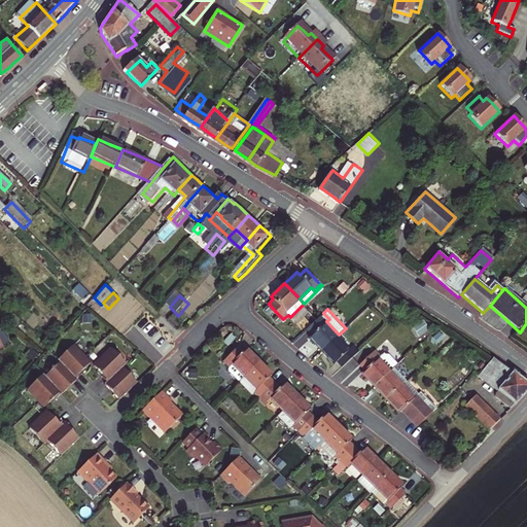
[(323,349),(339,335),(326,321),(329,319),(323,313),(309,327),(314,332),(311,336),(316,341),(323,349)]
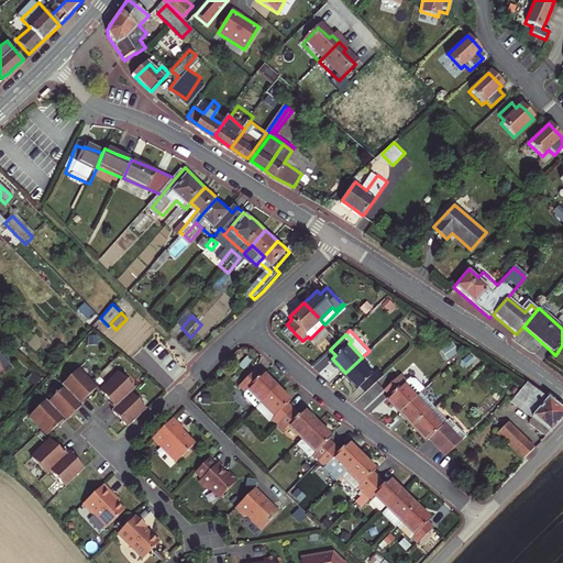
[(375,372),(362,357),(345,373),(354,382),(360,387),(363,385),(367,390),(384,375),(378,370),(375,372)]
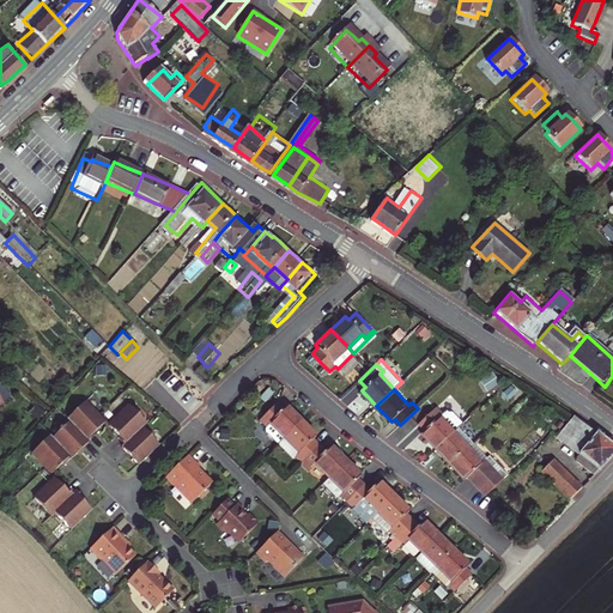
[(285,438),(303,420),(296,413),(287,406),(284,410),(278,402),(261,420),(267,426),(266,428),(266,431),(279,444),(285,438)]
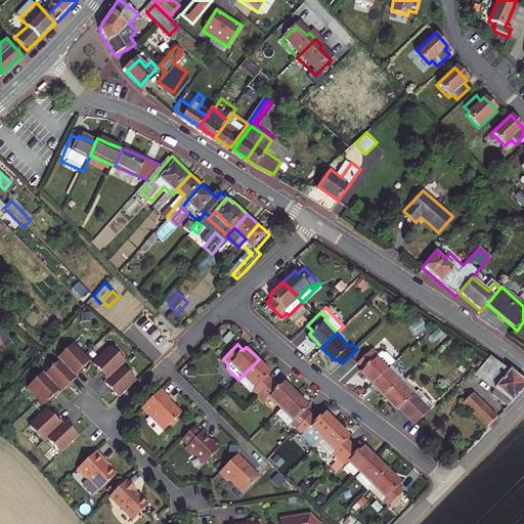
[(88,365),(71,348),(55,362),(57,365),(43,379),(41,377),(27,392),(44,409),(52,400),(53,401),(59,396),(59,397),(66,391),(63,389),(68,385),(70,388),(76,382),(75,382),(81,376),(80,375),(88,365)]
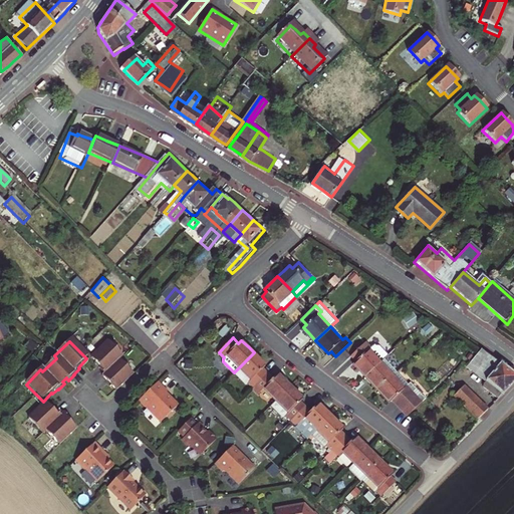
[(359,367),(366,375),(384,359),(366,341),(351,355),(357,360),(354,363),(359,367)]
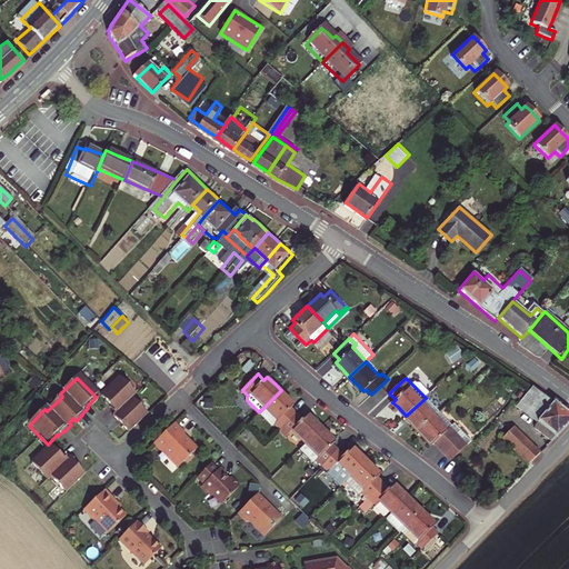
[(121,429),(128,436),(147,417),(131,400),(135,397),(119,380),(99,399),(109,409),(108,410),(113,416),(111,418),(118,425),(120,422),(125,427),(121,429)]
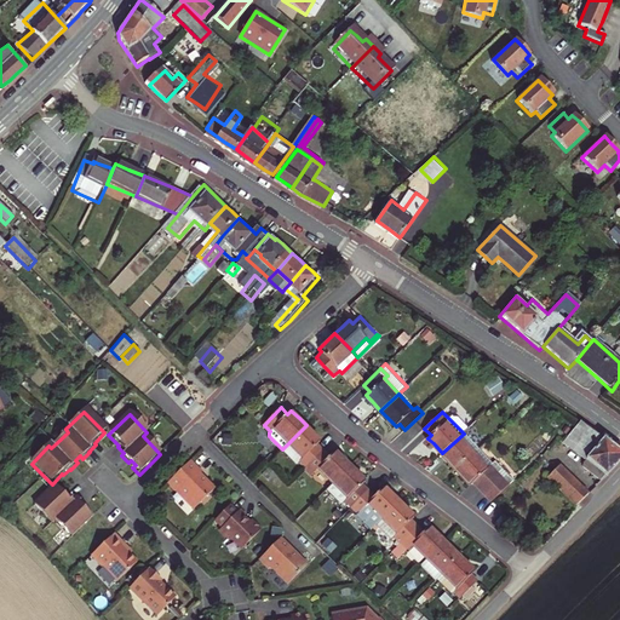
[(302,460),(308,468),(325,449),(319,443),(321,441),(315,434),(306,425),(288,443),(304,458),(302,460)]
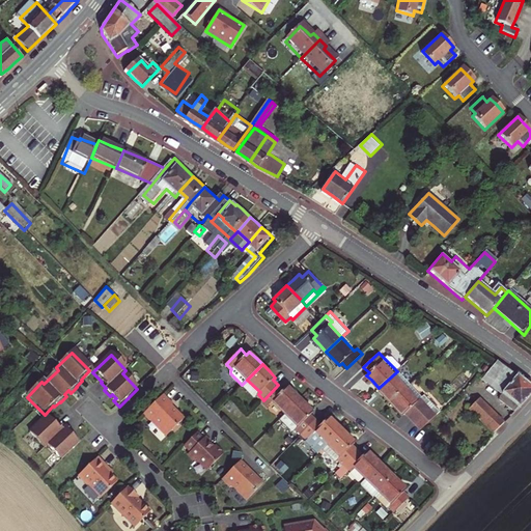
[(530,386),(519,378),(500,365),(484,381),(521,408),(530,394),(530,386)]
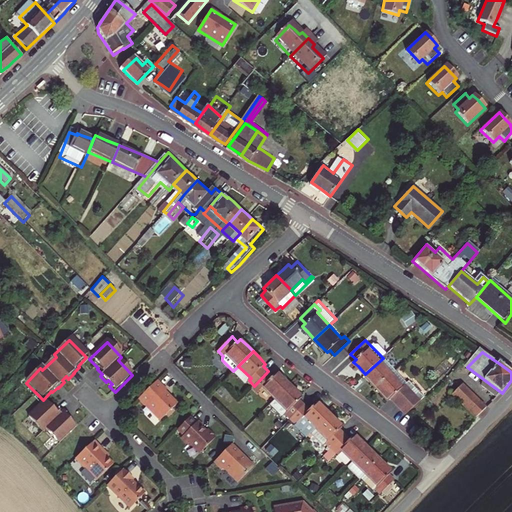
[(377,387),(396,370),(384,357),(383,358),(365,374),(371,380),(377,387)]
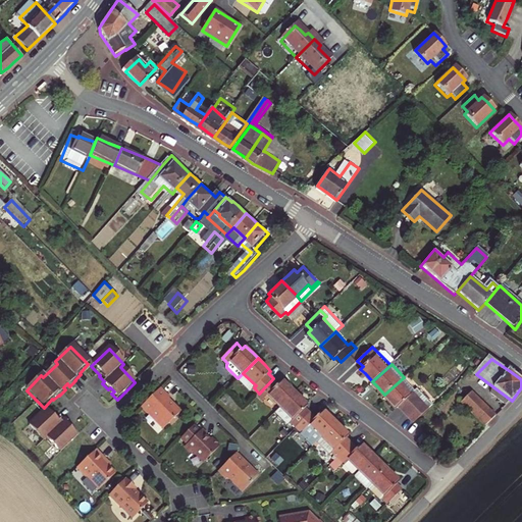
[(400,405),(405,410),(419,397),(421,395),(404,377),(384,395),(390,402),(397,408),(400,405)]
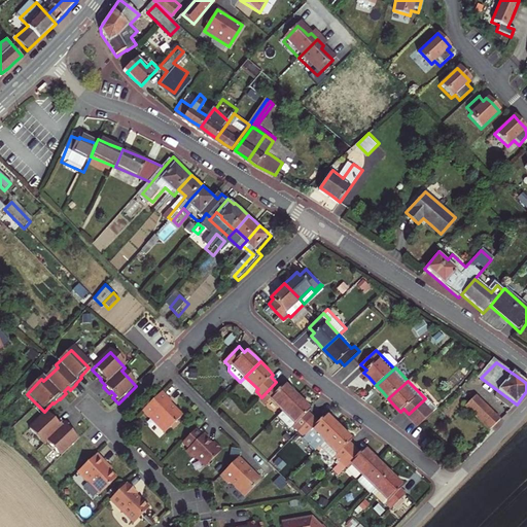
[(272,397),(284,411),(299,395),(292,389),(285,383),(281,388),(276,382),(261,397),(267,402),(272,397)]
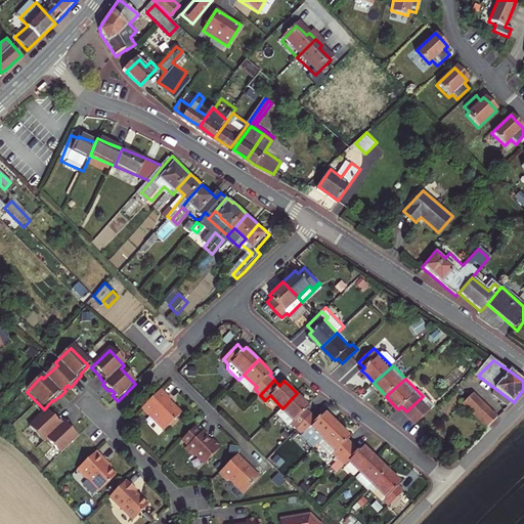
[(172,399),(162,389),(151,399),(149,401),(141,408),(149,417),(153,417),(165,431),(181,416),(176,410),(178,408),(173,404),(173,405),(169,401),(172,399)]
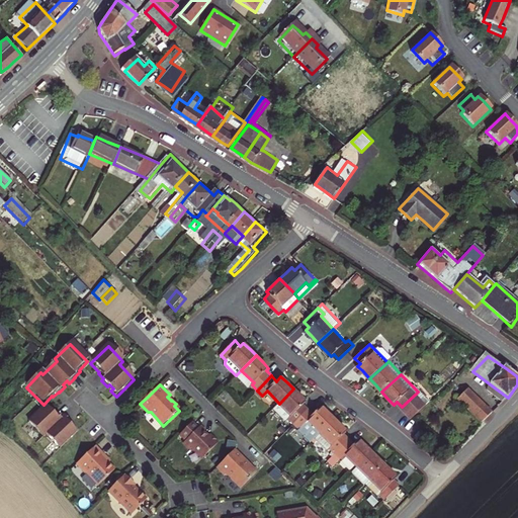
[(289,418),(294,423),(308,409),(303,404),(306,401),(299,395),(293,389),(279,404),(273,409),(285,421),(289,418)]
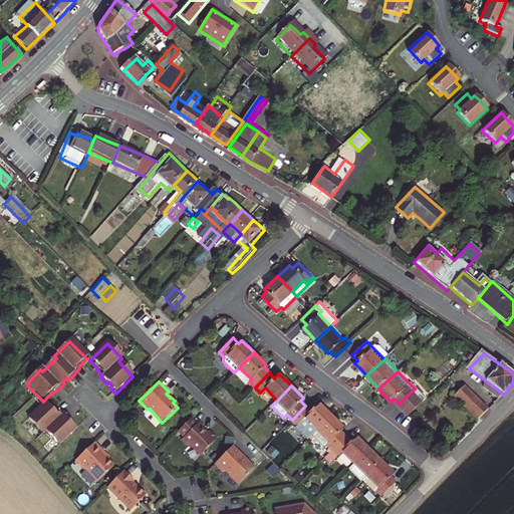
[(418,396),(423,402),(428,398),(417,387),(415,389),(413,391),(418,396)]
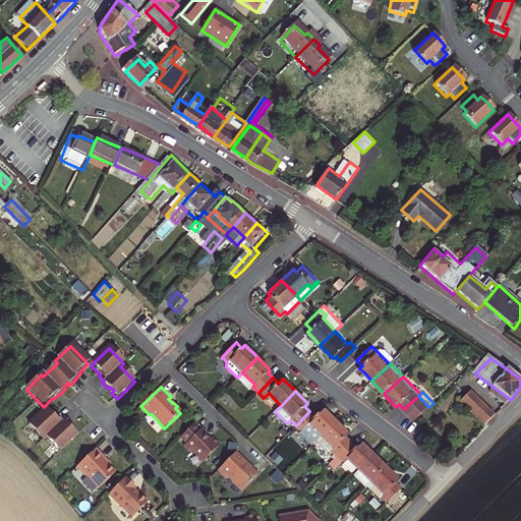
[(258,393),(254,396),(261,401),(264,398),(258,393)]
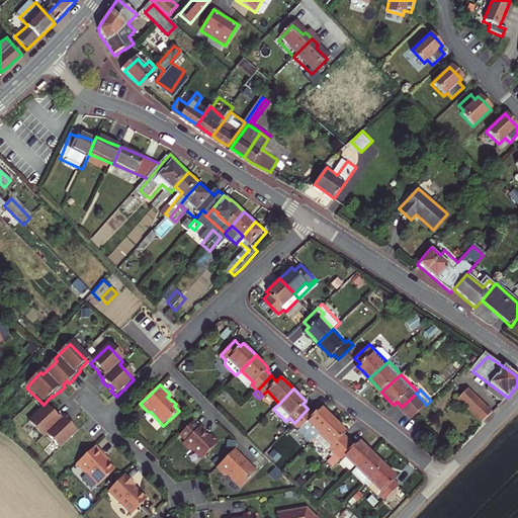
[(487,420),(498,410),(466,391),(455,402),(487,420)]
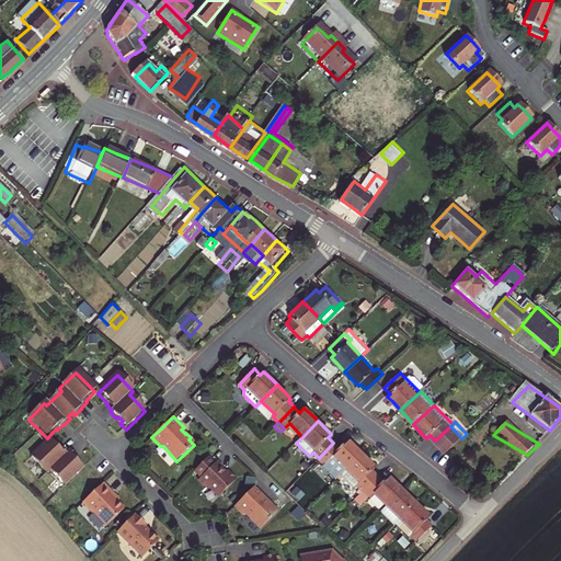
[(450,426),(435,441),(437,444),(441,447),(456,432),(450,426)]
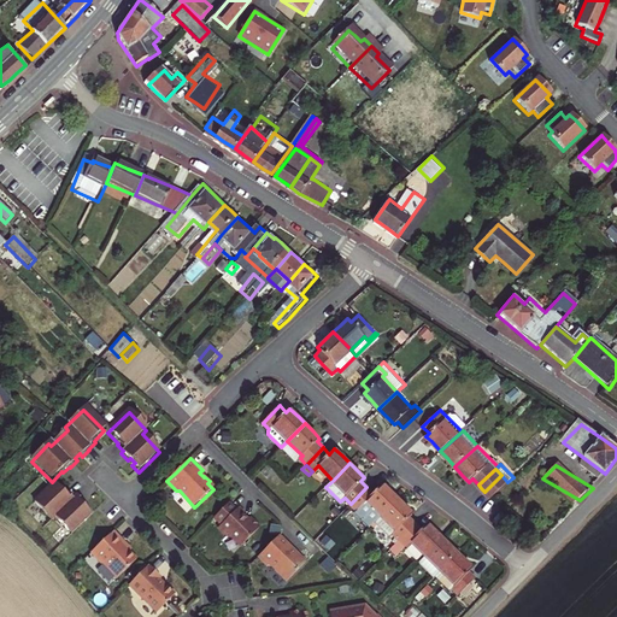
[(507,482),(501,475),(485,492),(488,495),(491,498),(507,482)]
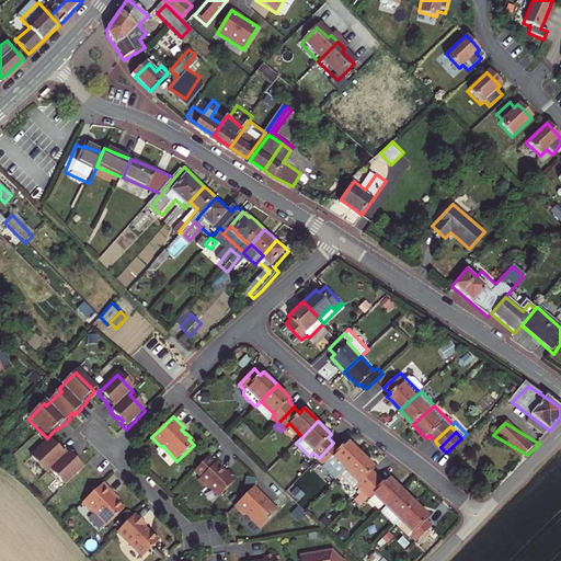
[(339,449),(333,443),(319,458),(327,467),(325,468),(336,478),(342,471),(345,469),(361,453),(353,446),(348,441),(339,449)]
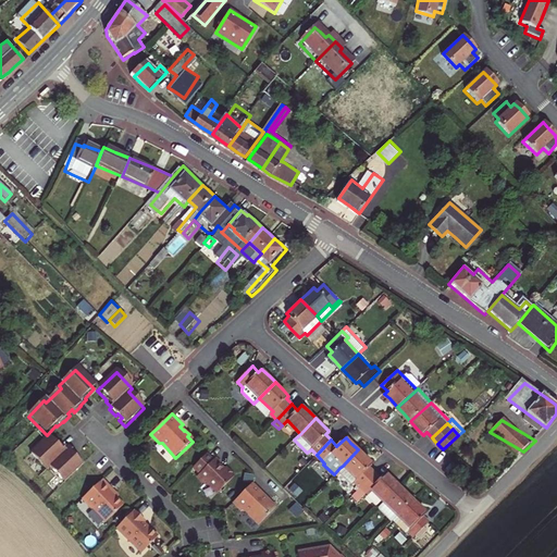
[(50,469),(65,485),(85,467),(75,458),(76,456),(70,449),(66,453),(61,446),(60,447),(50,438),(32,457),(47,472),(50,469)]
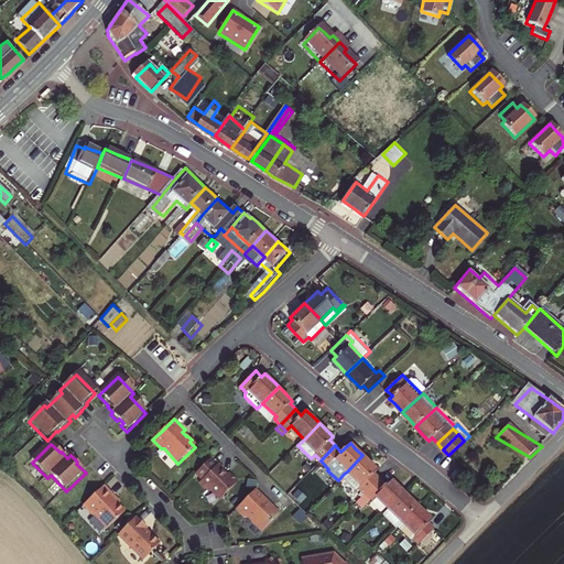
[(357,487),(362,492),(378,477),(372,470),(375,468),(369,462),(362,455),(347,472),(359,484),(357,487)]
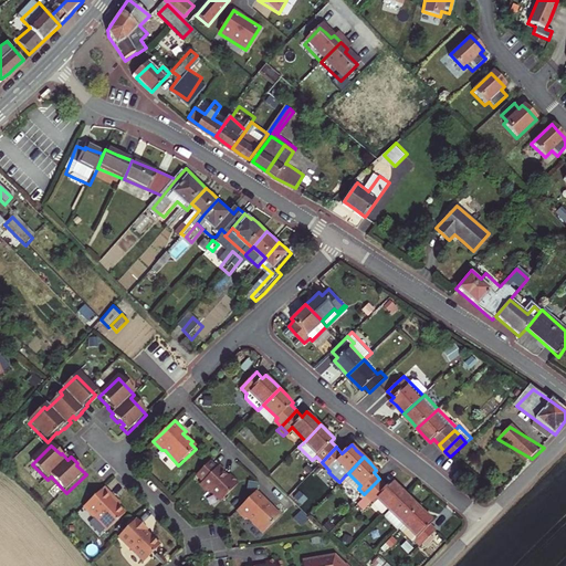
[(217,467),(210,460),(197,474),(203,481),(201,483),(208,490),(210,488),(222,500),(239,482),(230,473),(227,477),(224,473),(223,472),(224,471),(219,464),(217,467)]
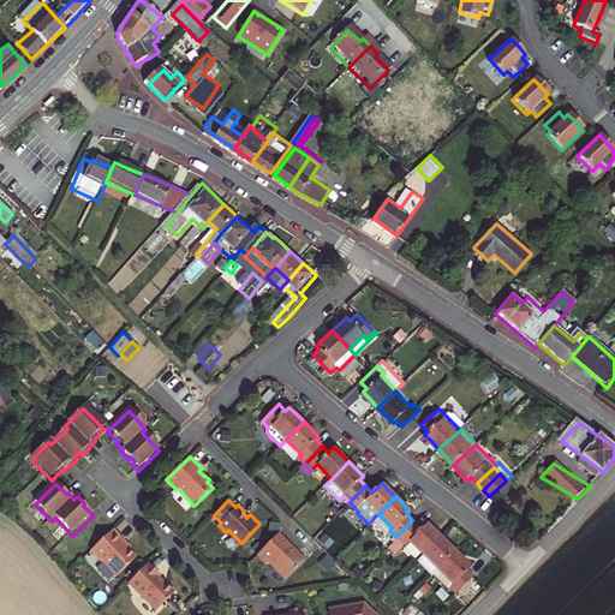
[(389,531),(392,527),(378,514),(375,517),(389,531)]
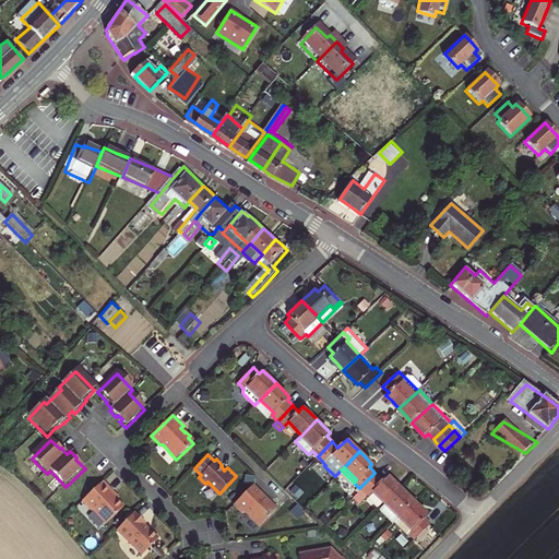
[(370,488),(383,502),(399,487),(393,482),(385,474),(381,478),(375,473),(359,488),(365,494),(370,488)]
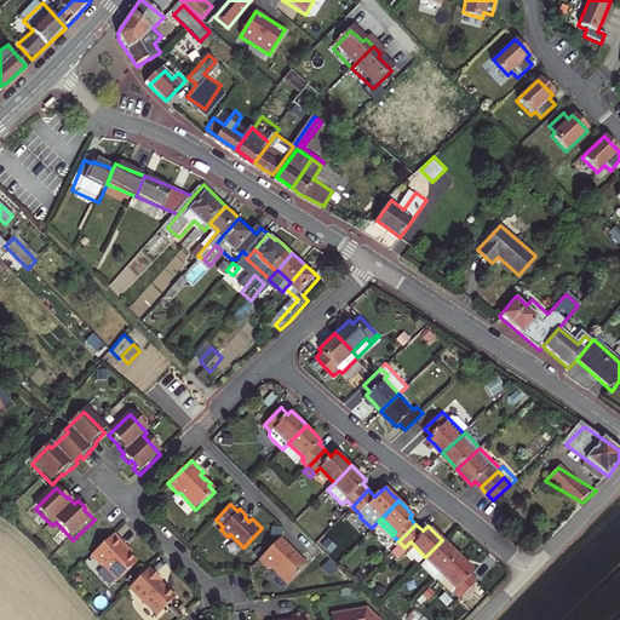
[(124,547),(113,535),(89,557),(99,569),(101,568),(115,583),(136,564),(127,555),(122,550),(124,547)]
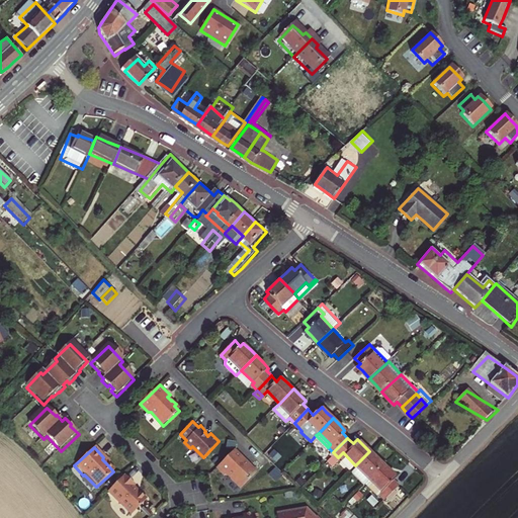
[(244,458),(234,449),(217,467),(223,475),(229,476),(237,485),(242,486),(257,470),(250,463),(247,462),(245,461),(243,459),(244,458)]
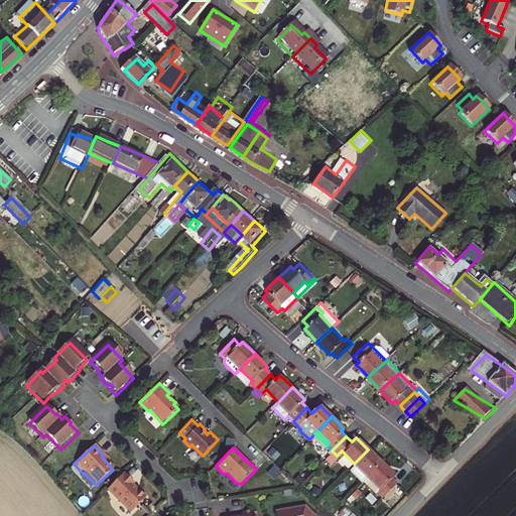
[(367,476),(380,462),(374,455),(368,449),(354,464),(367,476)]
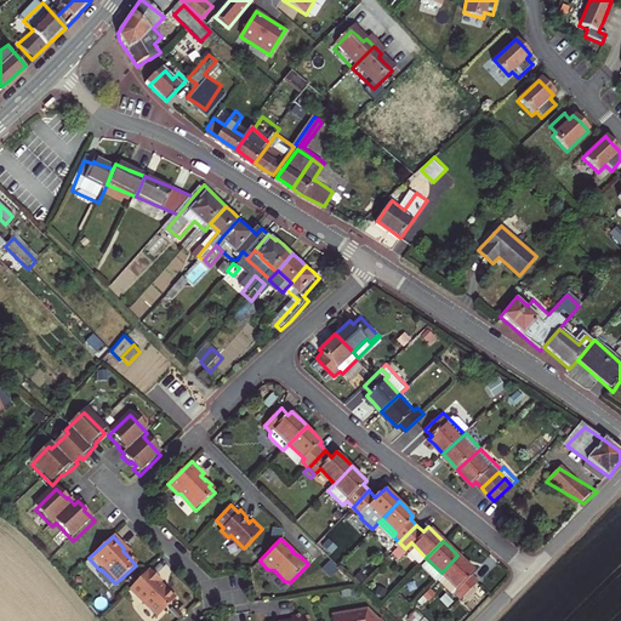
[(465,563),(457,556),(442,573),(436,579),(450,592),(453,591),(459,597),(476,580),(469,574),(472,570),(465,563)]
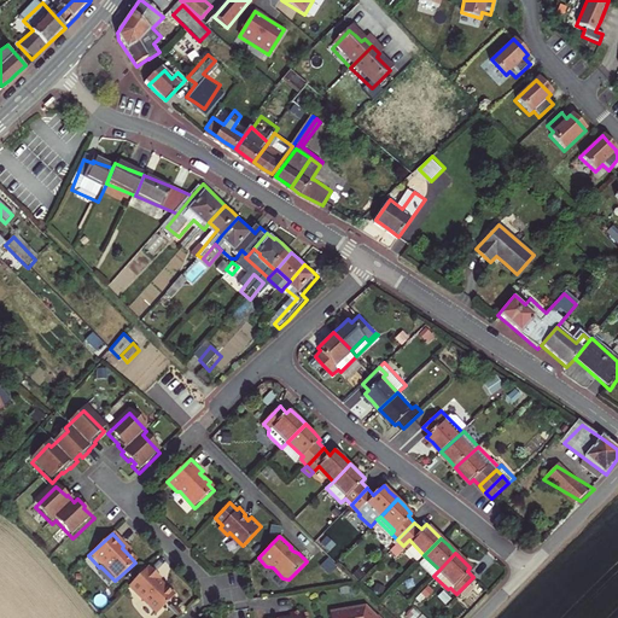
[(433,576),(439,570),(424,555),(418,563),(432,577),(433,576)]
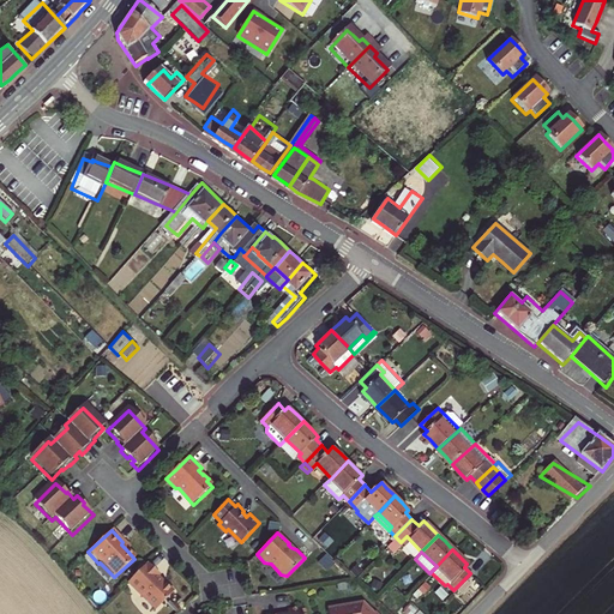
[(151,585),(138,572),(119,593),(140,613),(151,613),(164,602),(155,593),(149,587),(151,585)]
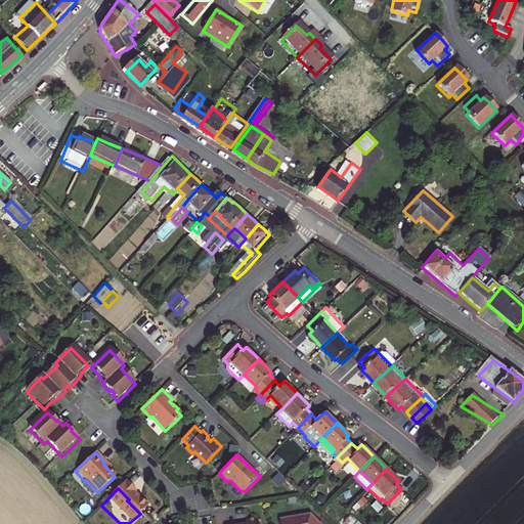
[(320,523),(307,510),(290,513),(277,515),(278,523),(320,523)]
